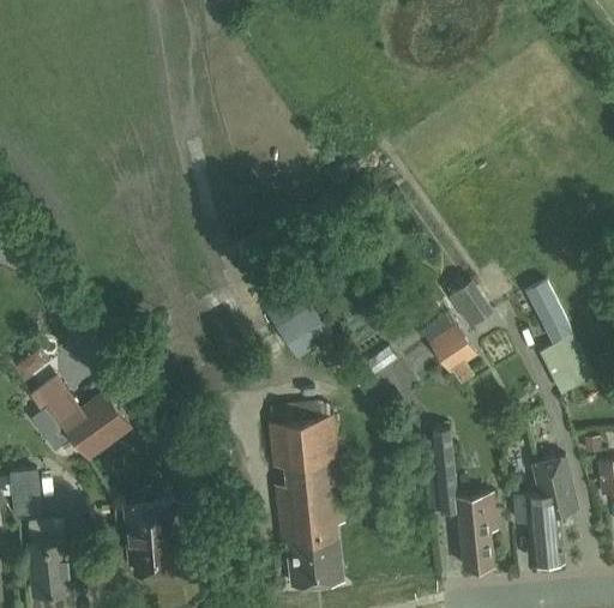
[(493,313),(473,282),(449,298),(469,329),(493,313)]
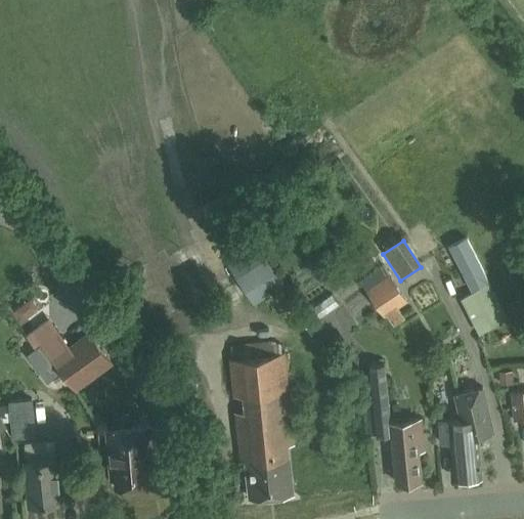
[(488,285),(467,241),(448,250),(470,293),(488,285)]
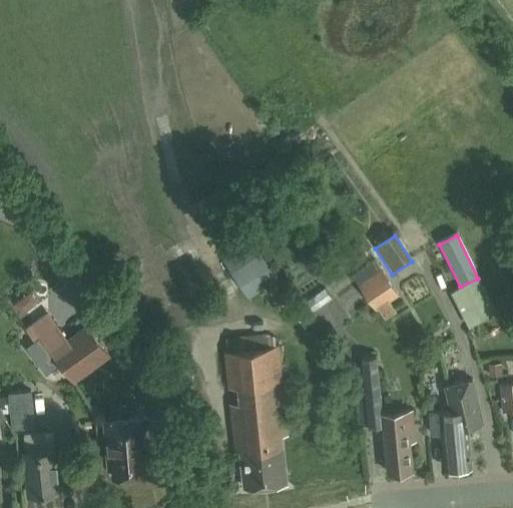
[(400,300),(376,265),(357,277),(350,268),(346,271),(376,316),(379,314),(386,325),(397,317),(390,307),(400,300)]
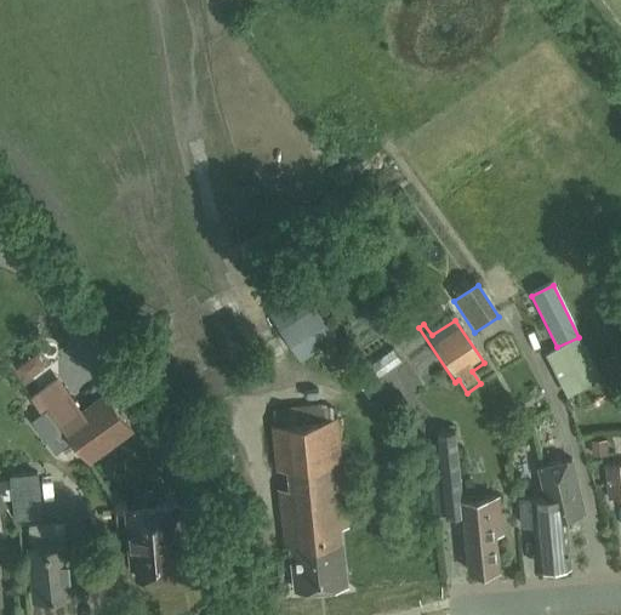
[(322,323),(289,340),(298,359),(332,342),(322,323)]
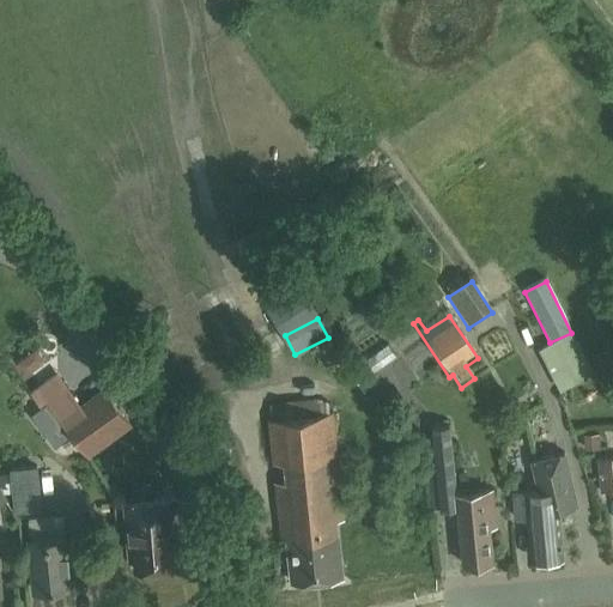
[(541,351),(562,393),(594,376),(572,335),(541,351)]
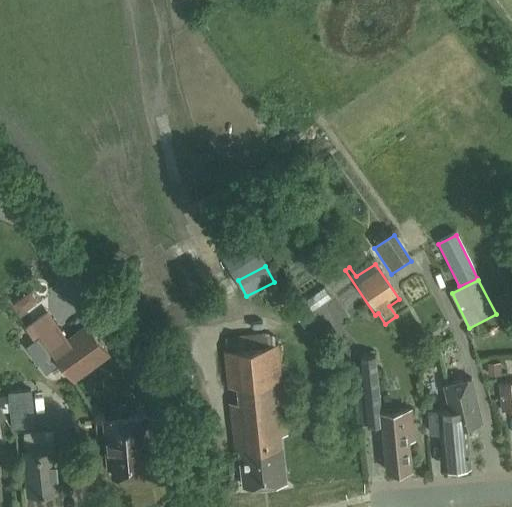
[(87,328),(52,354),(73,384),(109,358),(87,328)]
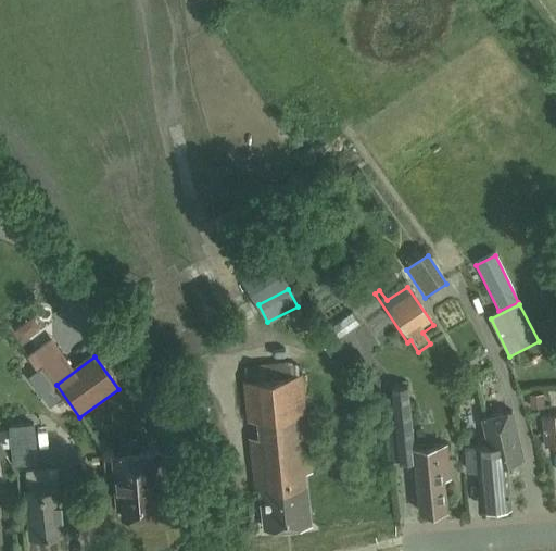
[(306,476),(312,476),(302,379),(243,385),(248,425),(258,424),(260,441),(250,442),(254,495),(260,495),(264,533),(312,527),(306,476)]
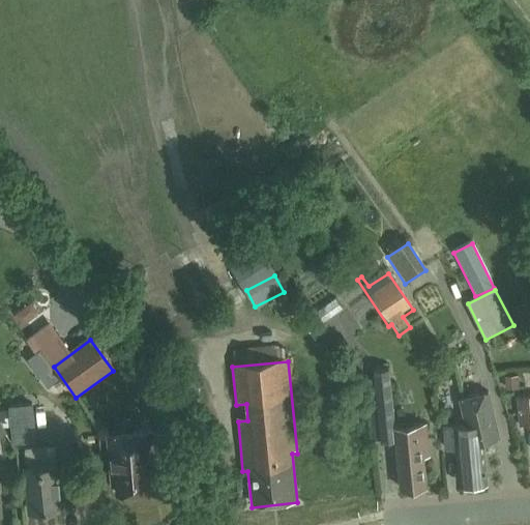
[(423,460),(429,460),(425,428),(394,431),(389,372),(374,373),(381,444),(395,443),(401,492),(427,489),(423,460)]
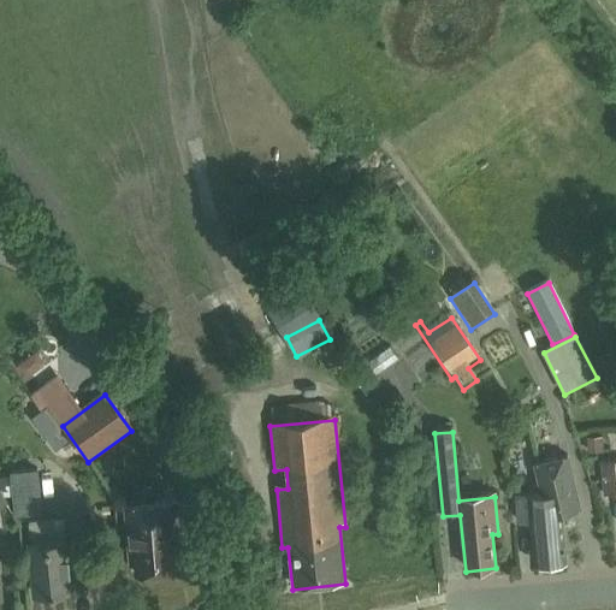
[(562,510),(562,515),(580,510),(568,459),(535,468),(542,497),(554,497),(555,510),(562,510)]
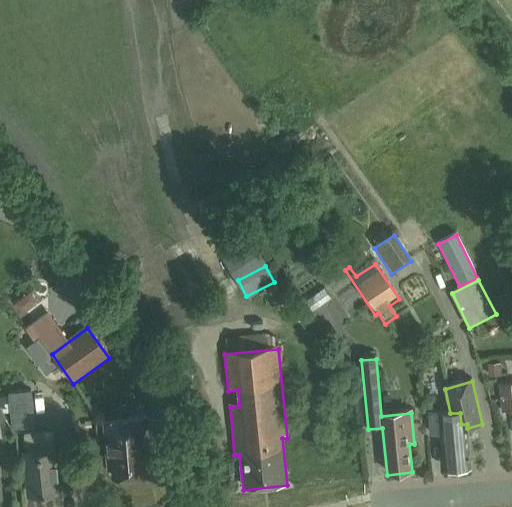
[(511,385),(500,387),(502,415),(511,414),(511,385)]
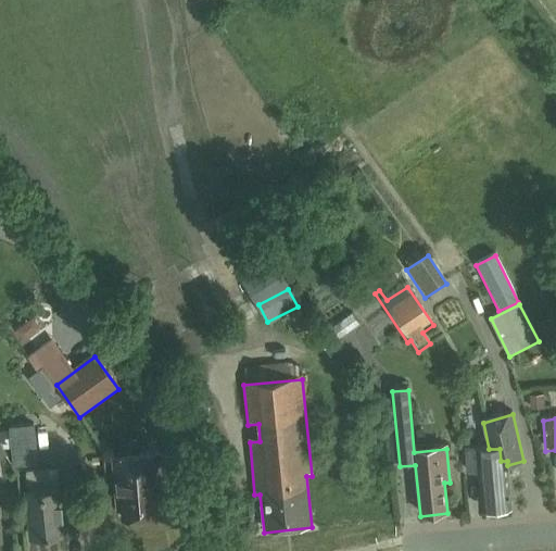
[(14,468),(38,466),(34,427),(11,430),(14,468)]
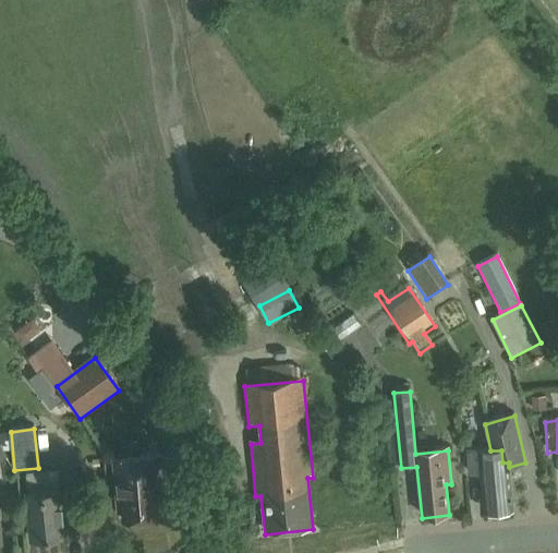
[(0,464),(11,459),(0,436),(0,464)]
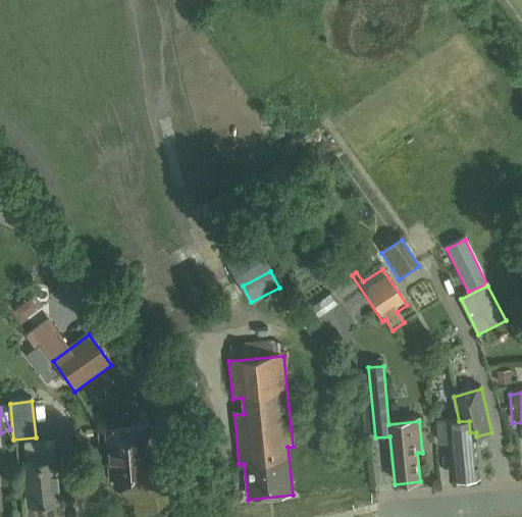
[(454,479),(467,477),(480,476),(476,436),(476,432),(470,432),(469,421),(459,421),(437,423),(439,445),(451,444),(454,479)]
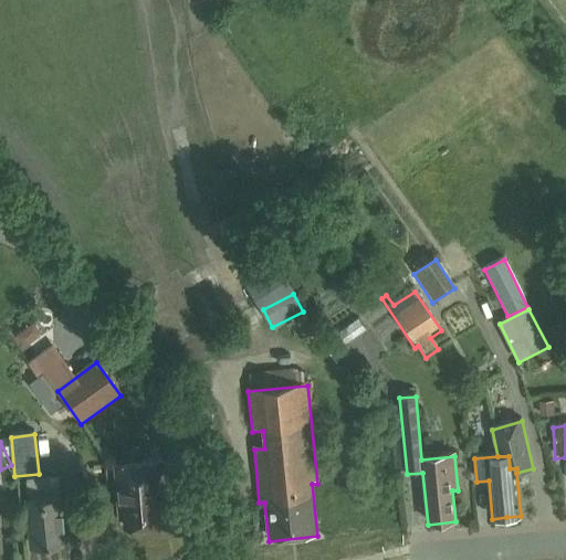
[(115,467),(117,486),(119,520),(124,520),(125,529),(163,526),(161,517),(166,517),(161,464),(115,467)]
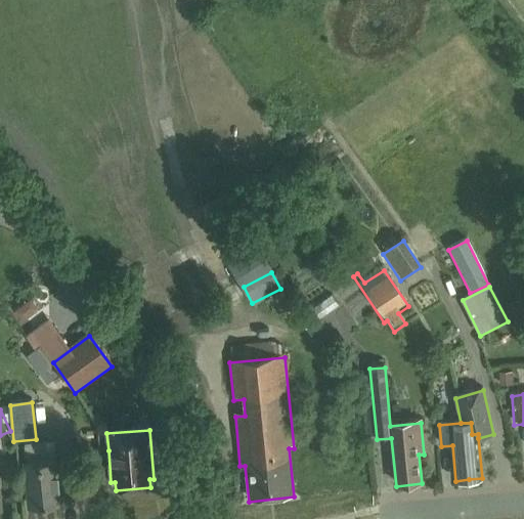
[(29,509),(60,507),(56,463),(47,464),(46,444),(26,446),(27,465),(26,465),(29,509)]
